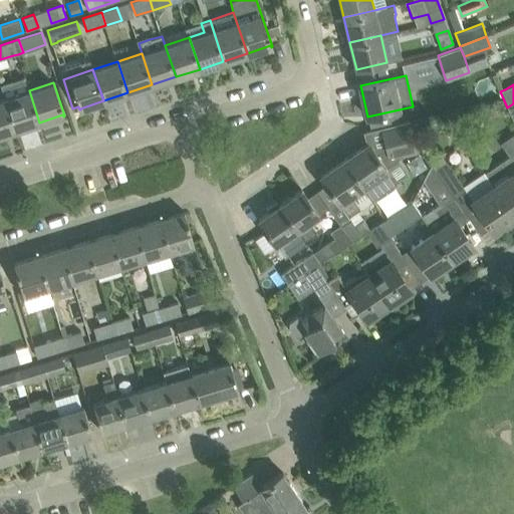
[(39,122),(29,90),(5,98),(15,131),(39,122)]
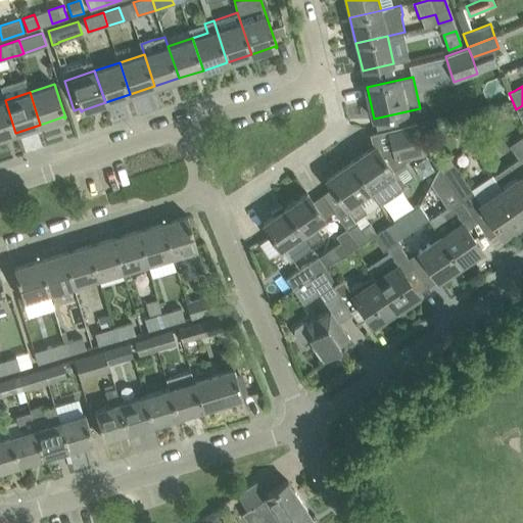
[(5,100),(0,101),(0,137),(15,133),(5,100)]
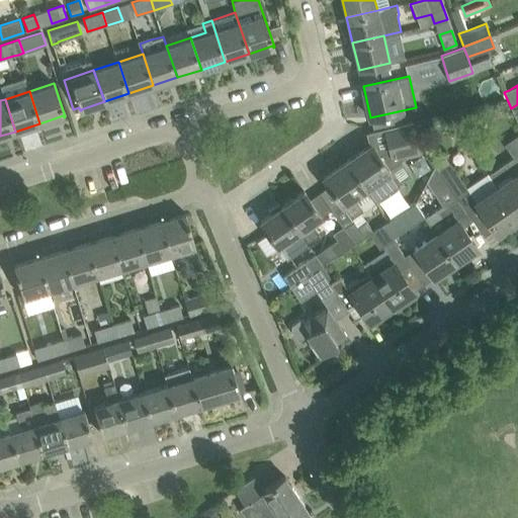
[(374,201),(400,184),(389,168),(407,156),(406,155),(421,151),(417,137),(414,121),(406,123),(385,127),(365,133),(368,146),(348,161),(367,189),(366,190),(374,201)]
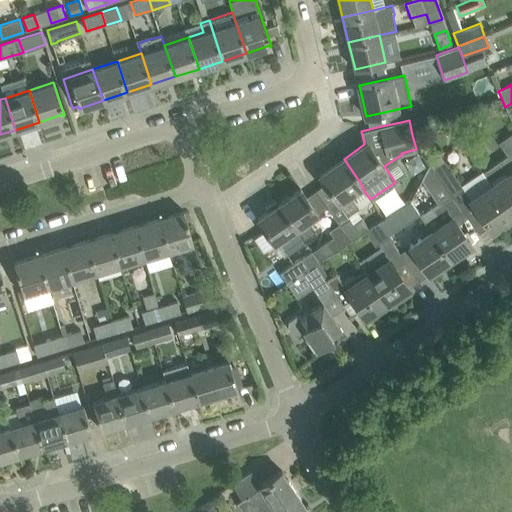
[(432,143),(422,150),(430,162),(454,196),(464,190),(471,200),(480,214),(486,222),(488,226),(491,231),(511,216),(511,214),(484,172),(483,172),(482,171),(461,185),(445,161),(438,152),(432,143)]
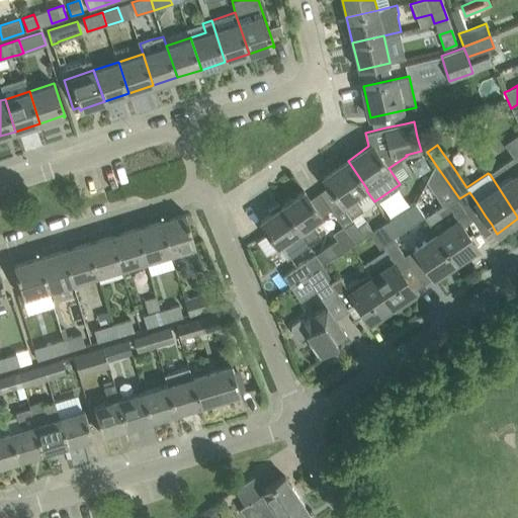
[(517,154),(514,158),(503,165),(490,174),(517,217),(517,154)]
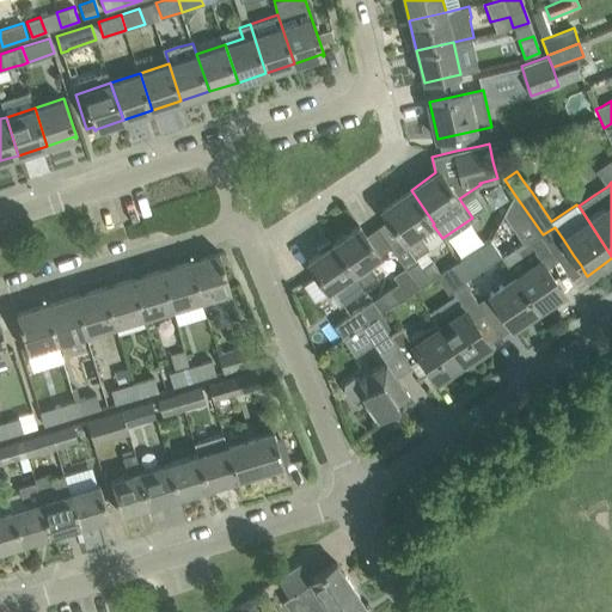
[(434,262),(427,252),(430,249),(420,233),(434,224),(411,190),(383,209),(402,237),(390,245),(404,267),(418,288),(441,273),(434,262)]
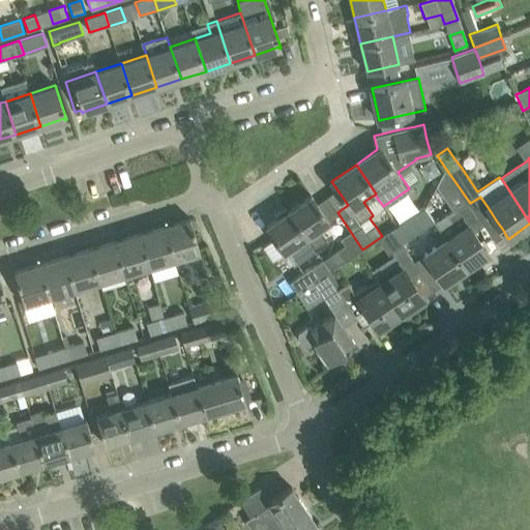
[(436,224),(446,239),(466,268),(488,253),(476,236),(469,224),(462,214),(472,206),(470,203),(446,169),(437,186),(453,211),(446,215),(436,224)]
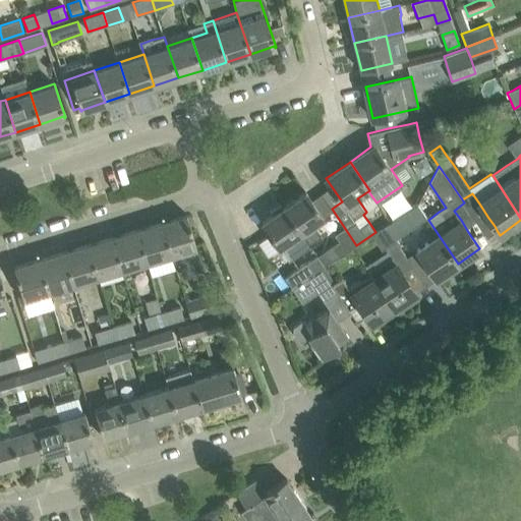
[(285,206),(302,232),(311,245),(324,237),(314,224),(324,218),(305,191),(285,206)]
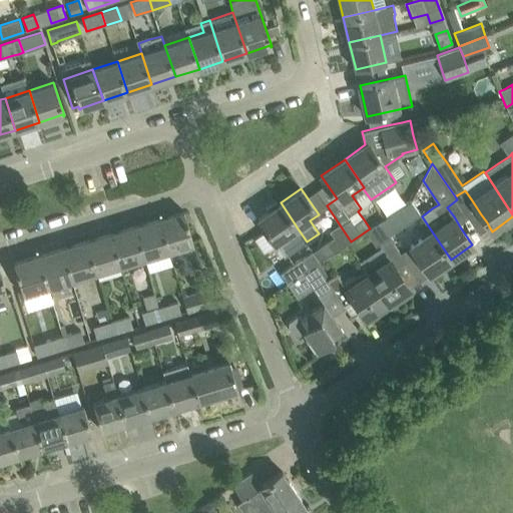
[(298,228),(281,202),(258,218),(285,257),(296,248),(287,236),(298,228)]
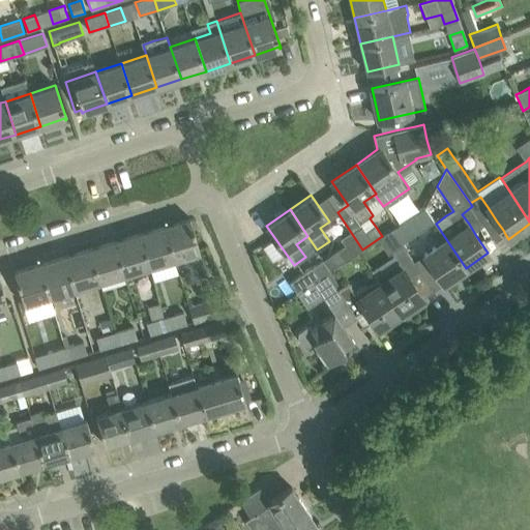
[(165,227),(174,260),(200,252),(189,217),(188,218),(188,219),(165,227)]
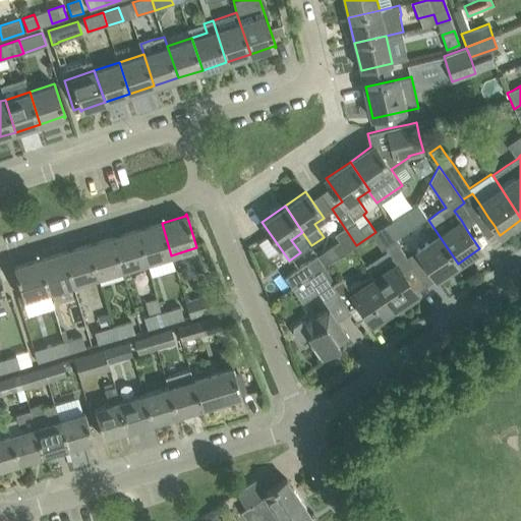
[(386,225),(385,225),(394,239),(409,230),(400,216),(396,218),(394,219),(391,221),(390,222),(386,225)]
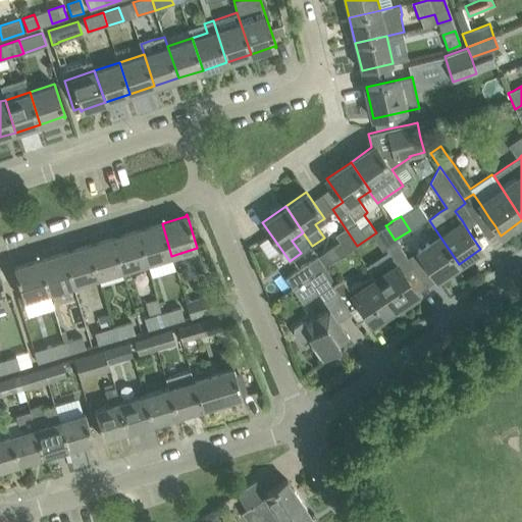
[(162,223),(138,230),(147,263),(171,256),(162,223)]
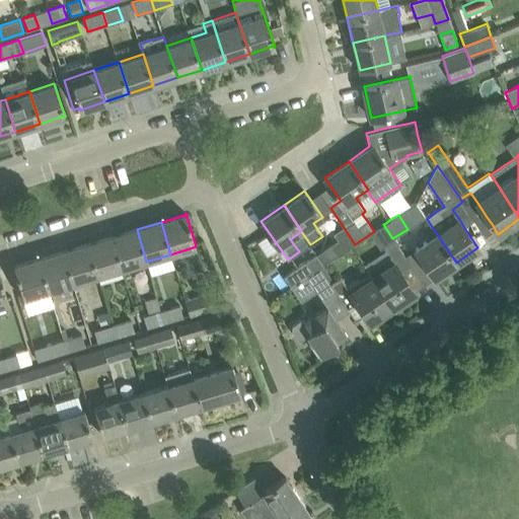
[(411,265),(399,248),(398,246),(383,224),(379,227),(389,243),(385,246),(392,257),(370,273),(395,310),(416,296),(413,292),(415,291),(401,272),(411,265)]
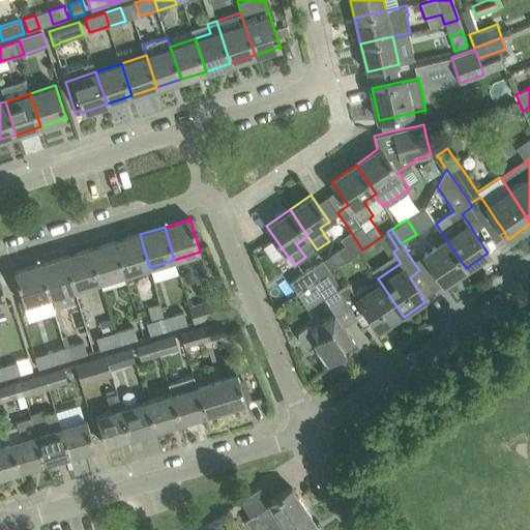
[(362,249),(350,231),(341,237),(346,244),(337,251),(346,262),(362,249)]
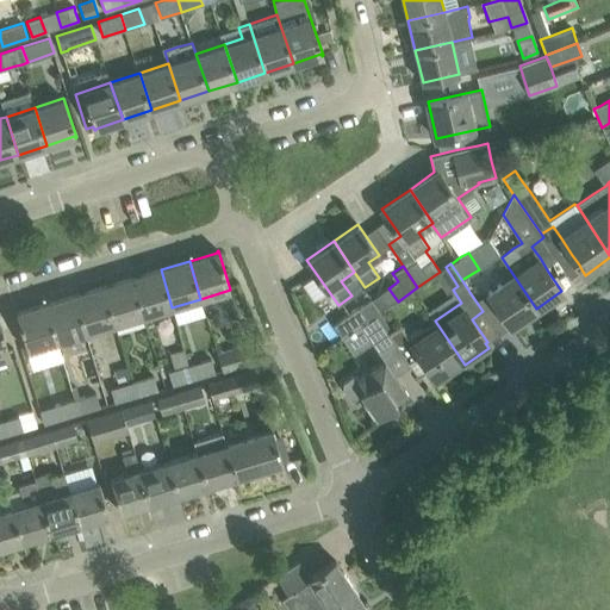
[(161,269),(132,278),(143,316),(172,307),(161,269)]
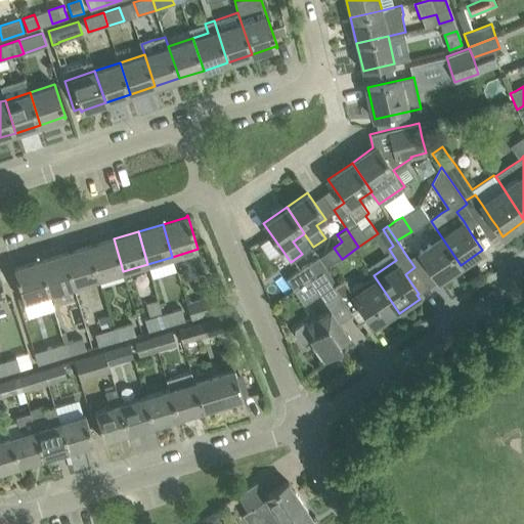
[(420,252),(427,263),(439,280),(461,265),(441,236),(420,252)]
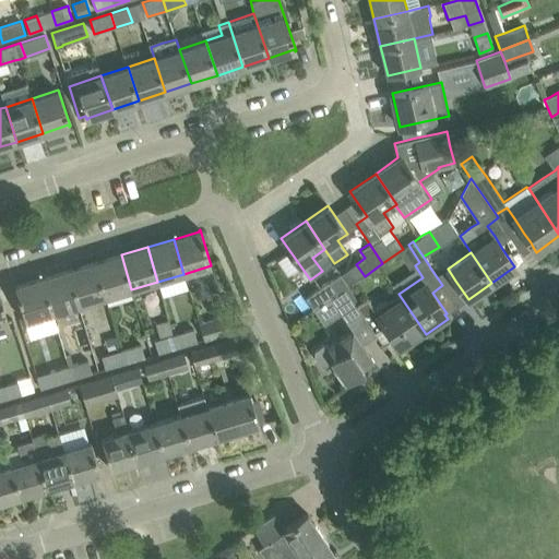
[(121,254),(95,263),(105,297),(131,289),(121,254)]
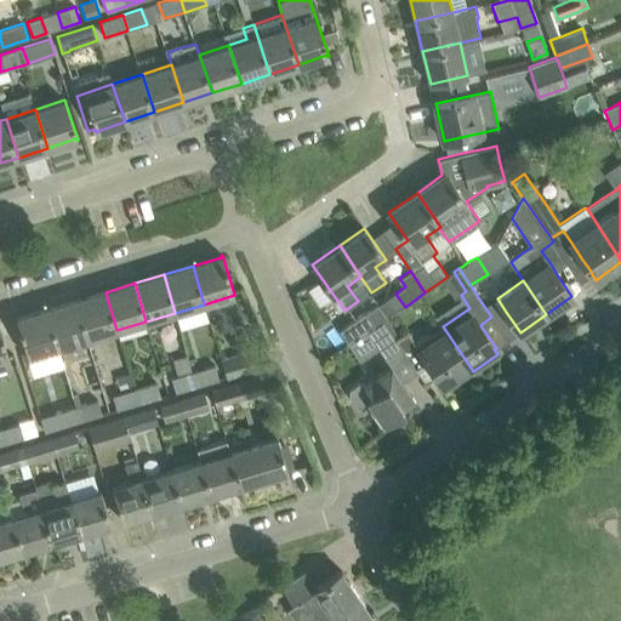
[(77,301),(87,340),(117,330),(106,292),(77,301)]
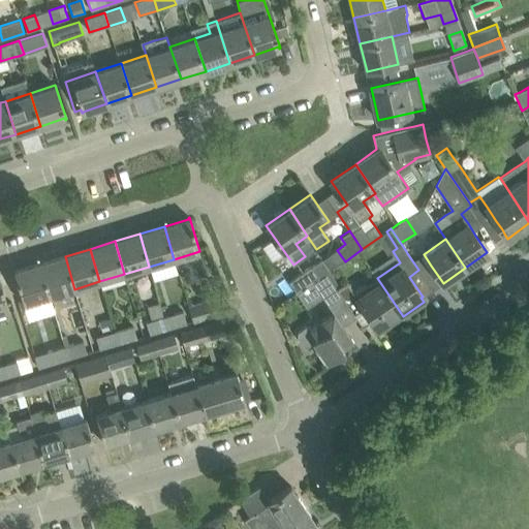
[(40,263),(50,297),(74,289),(65,256),(40,263)]
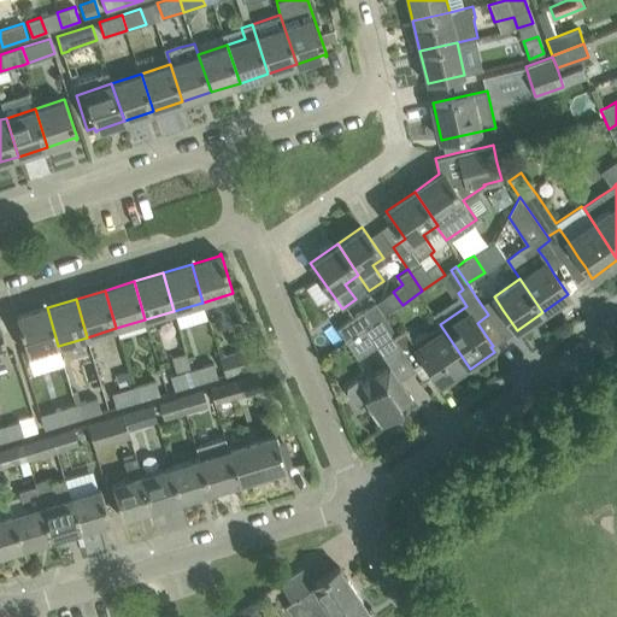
[(366,328),(381,318),(385,316),(375,303),(338,328),(346,341),(366,328)]
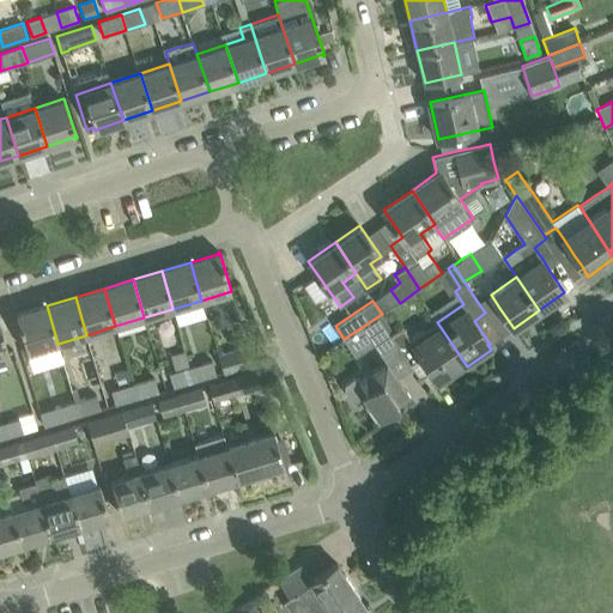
[(17,313),(23,335),(29,353),(58,344),(47,305),(18,314),(18,313),(17,313)]
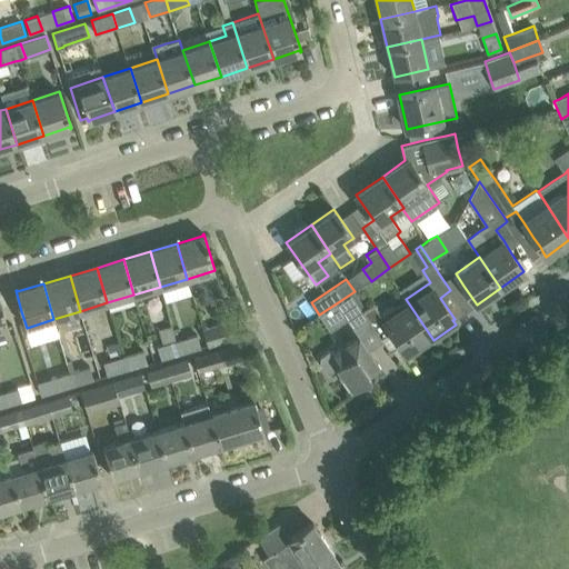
[(370,322),(363,311),(351,293),(338,302),(357,331),(370,322)]
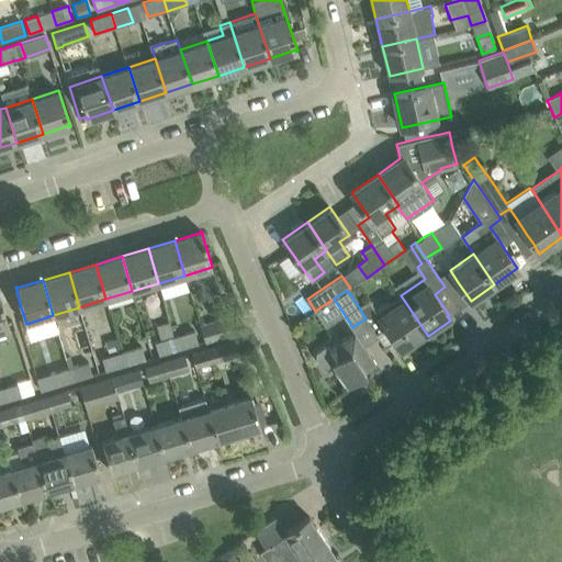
[(388,327),(389,329),(401,348),(425,332),(428,336),(401,295),(378,311),(370,300),(359,307),(366,318),(377,335),(388,327)]
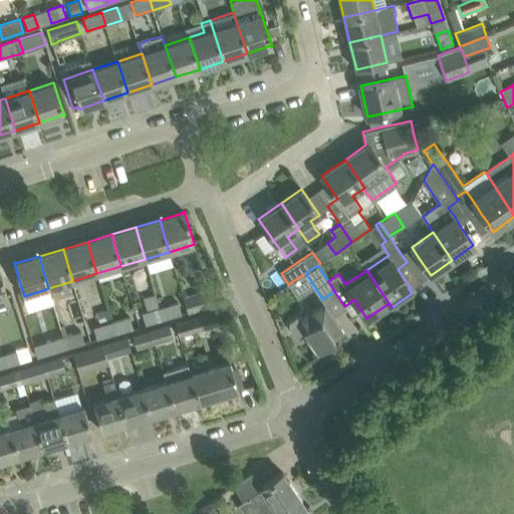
[(0,303),(8,301),(7,295),(1,275),(0,272),(0,303)]
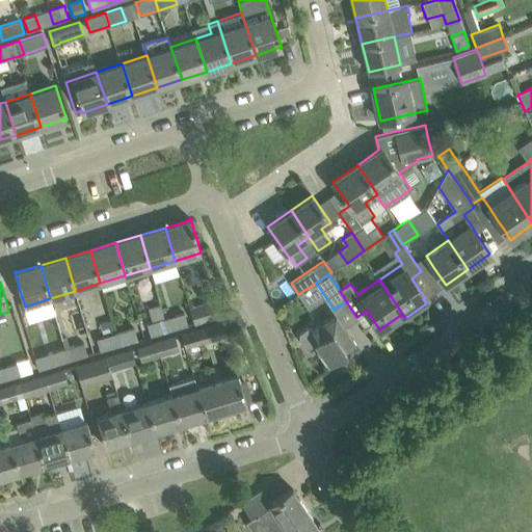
[(194,323),(200,321),(220,316),(215,300),(190,309),(194,323)]
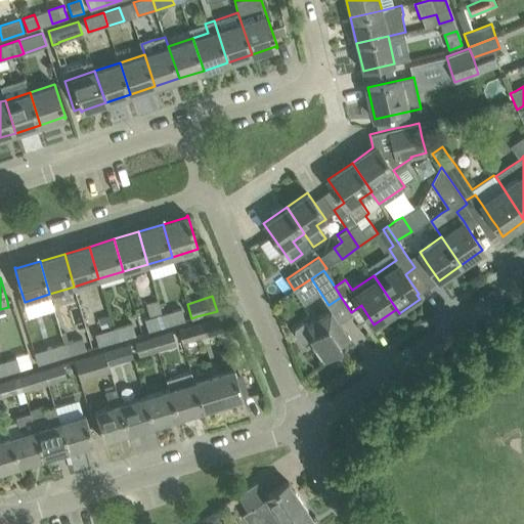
[(148,332),(167,326),(163,313),(162,313),(158,300),(145,304),(149,317),(144,318),(148,332)]
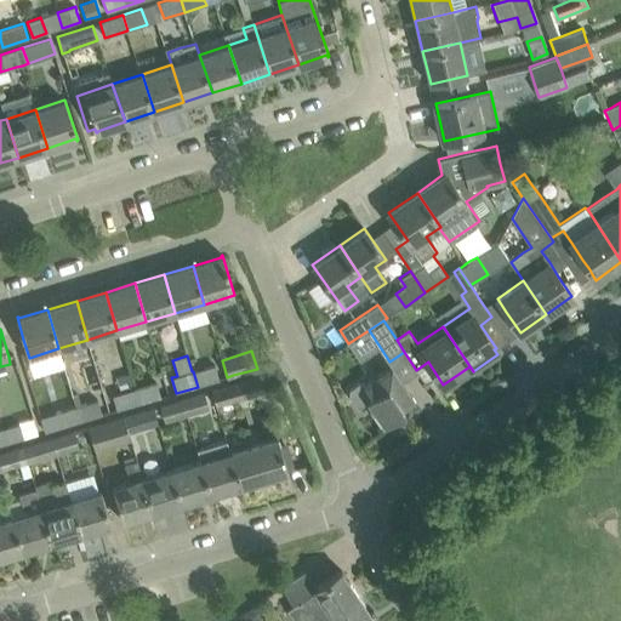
[(215,365),(193,371),(198,387),(218,380),(215,365)]
